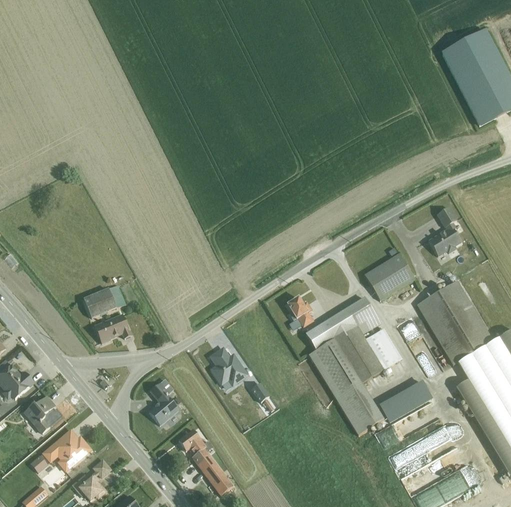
[(477,120),(510,103),(510,86),(482,29),(441,49),(477,120)]
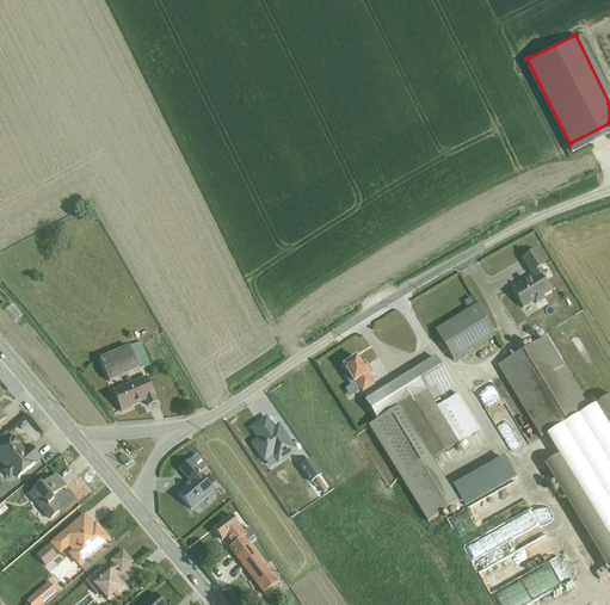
[(537,244),(522,252),(531,271),(511,282),(523,304),(535,298),(536,301),(546,296),(543,290),(553,285),(547,272),(550,271),(537,244)]
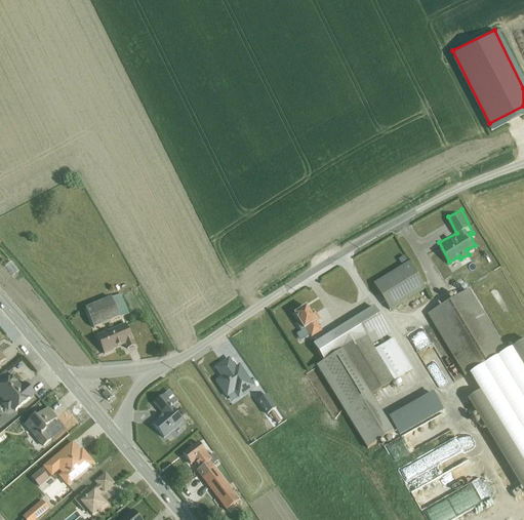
[(407,263),(374,283),(389,307),(421,286),(407,263)]
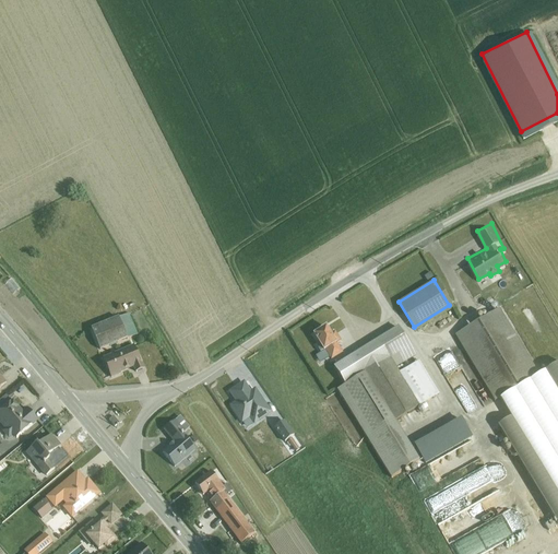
[(93,319),(101,339),(133,327),(127,307),(93,319)]
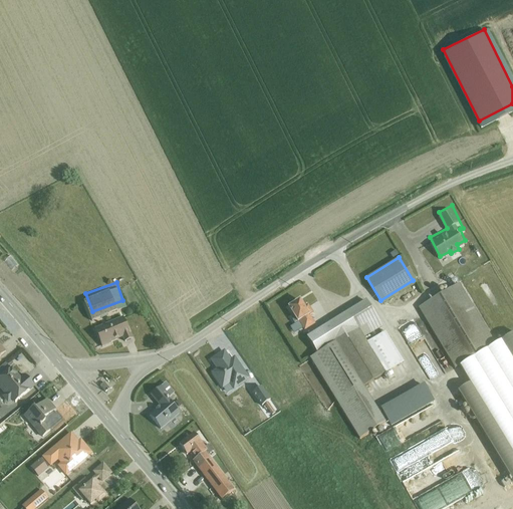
[(417,305),(457,363),(493,340),(455,283),(417,305)]
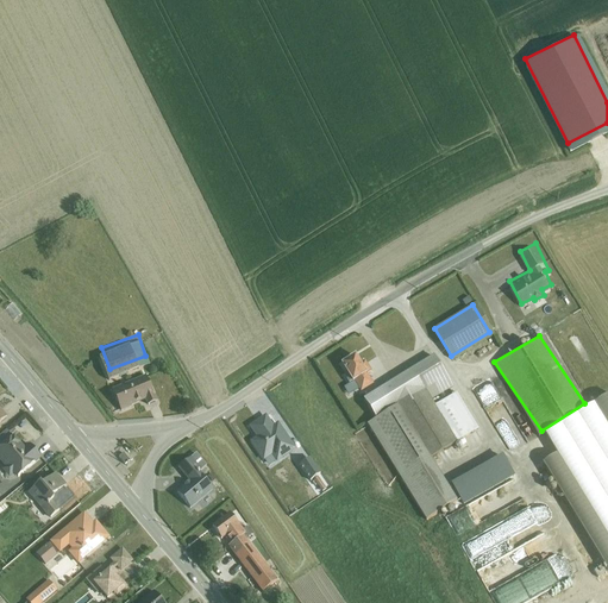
[(378,378),(361,349),(348,357),(359,376),(344,384),(350,395),(378,378)]
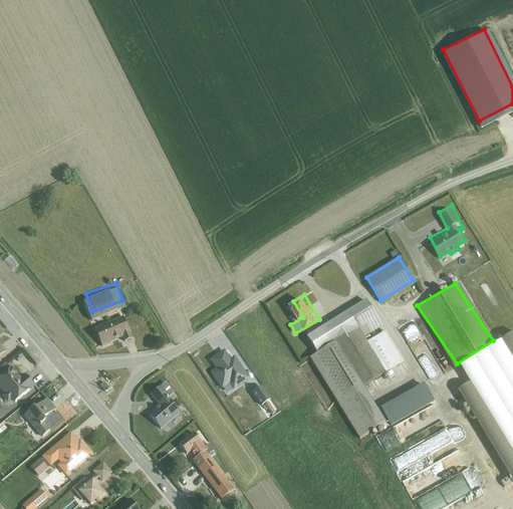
[(363,299),(305,334),(315,350),(307,355),(357,437),(381,422),(360,386),(385,371),(363,335),(379,325),(363,299)]
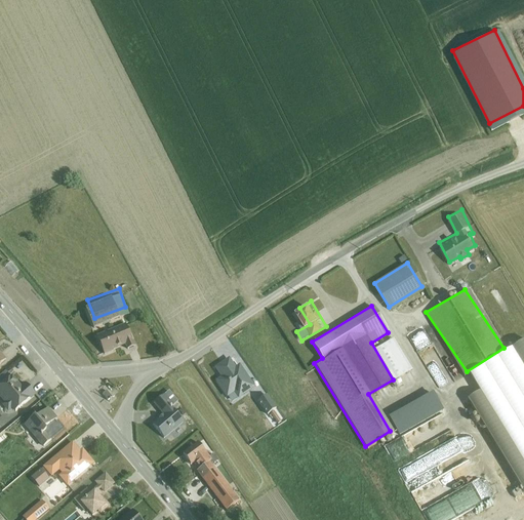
[(96,331),(103,346),(132,334),(126,319),(96,331)]
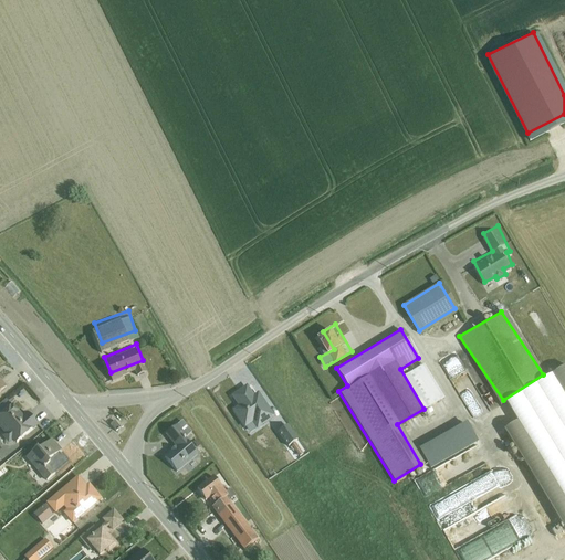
[(464,392),(462,388),(473,381),(454,349),(438,359),(460,394),(464,392)]
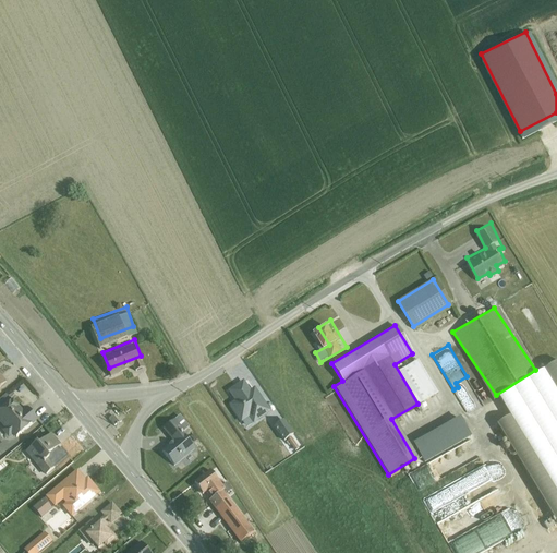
[(250,412),(254,419),(271,407),(254,382),(250,385),(243,375),(227,385),(234,396),(229,400),(241,418),(250,412)]
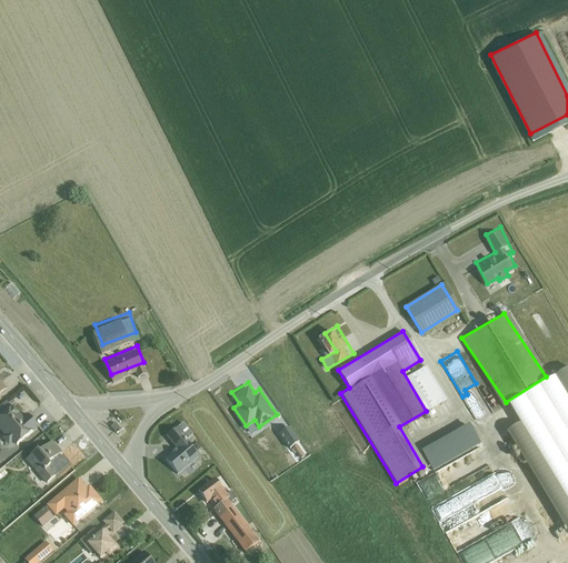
[(11,438),(13,441),(37,422),(28,411),(21,416),(17,412),(18,411),(6,396),(0,400),(0,426),(3,431),(0,433),(7,441),(11,438)]
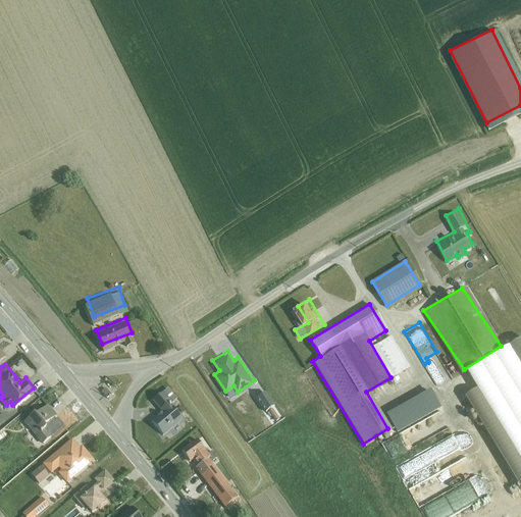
[(110,391),(105,383),(101,386),(106,394),(110,391)]
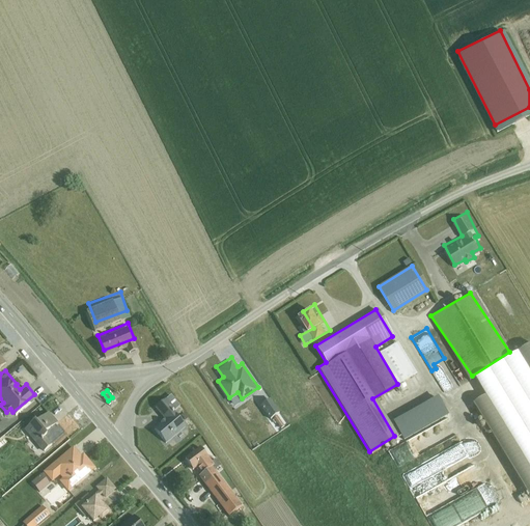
[(165,441),(188,421),(174,407),(180,402),(170,390),(155,405),(164,415),(152,425),(165,441)]
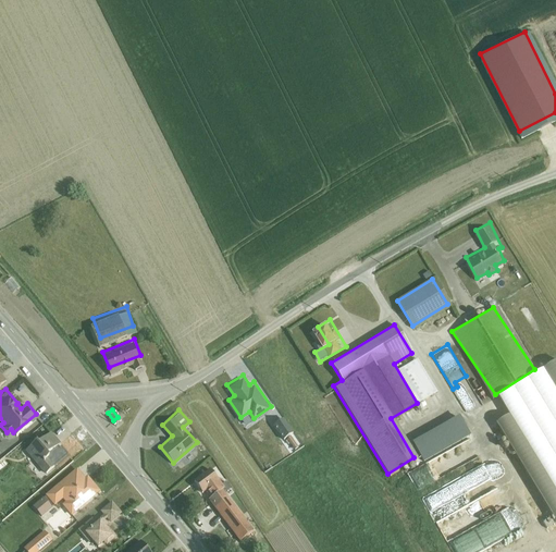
[(242,418),(246,422),(251,417),(247,413),(242,418)]
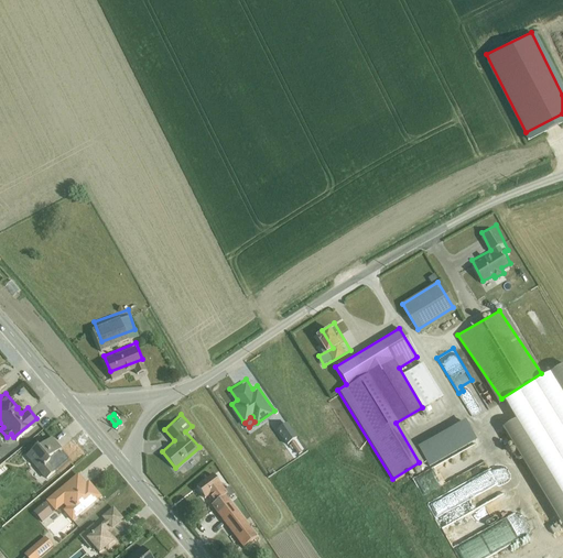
[(284,419),(275,426),(287,440),(295,434),(284,419)]
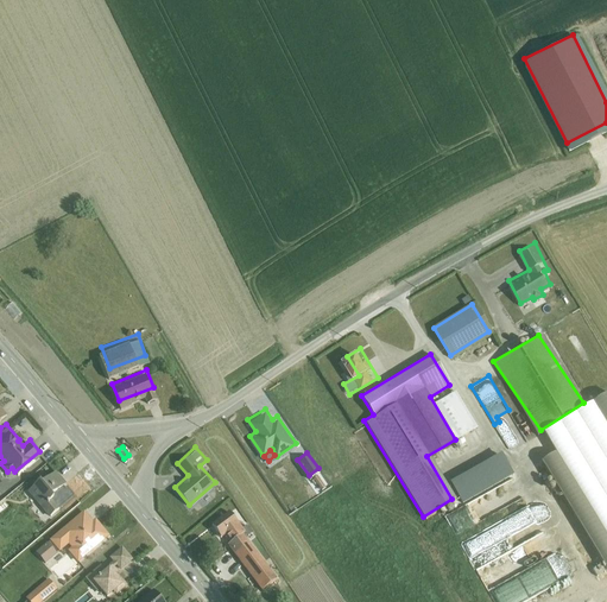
[(38,477),(26,488),(46,513),(59,502),(50,492),(64,480),(55,468),(40,480),(38,477)]
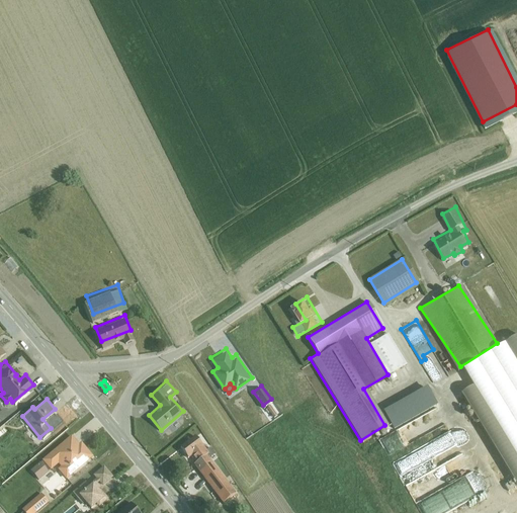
[(379,435),(384,452),(394,449),(388,432),(379,435)]
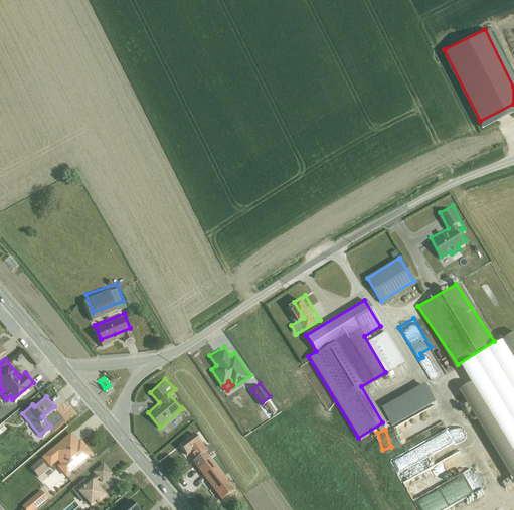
[(70,431),(41,455),(49,464),(56,457),(59,460),(56,463),(64,472),(91,450),(80,437),(77,439),(70,431)]
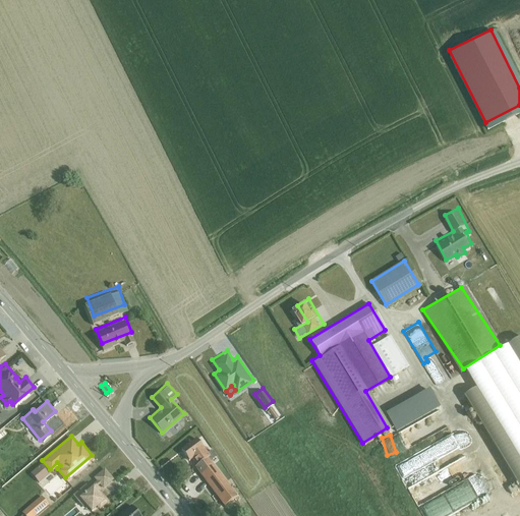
[(186,450),(225,502),(237,494),(207,453),(212,449),(203,438),(186,450)]
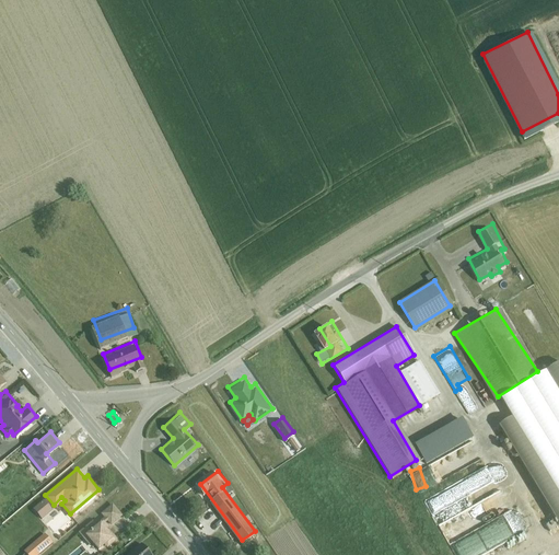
[(484,471),(428,493),(453,554),(492,554),(489,545),(523,532),(513,507),(479,520),(474,507),(466,510),(464,505),(476,500),(470,487),(488,481),(484,471)]
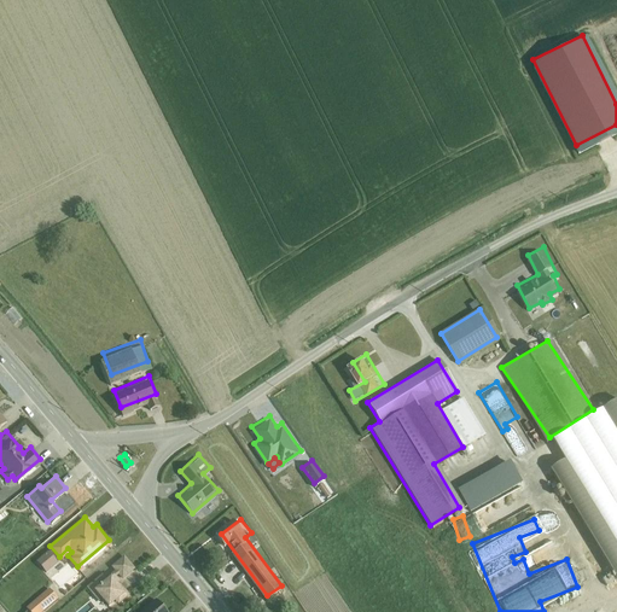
[(35,557),(44,569),(58,558),(48,546),(35,557)]
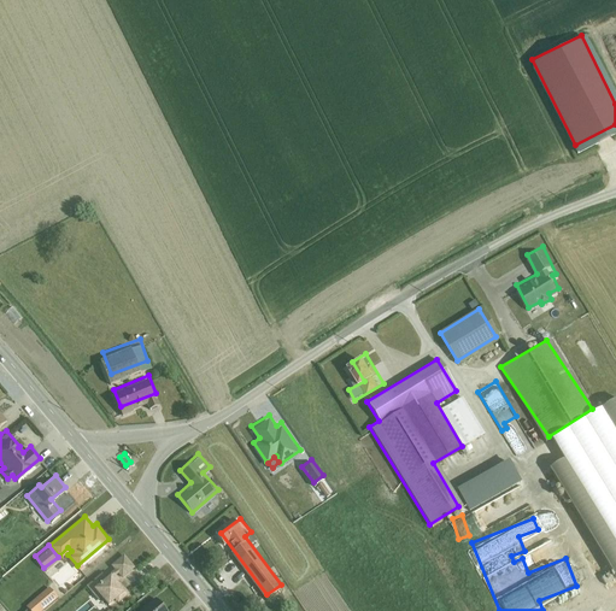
[(101,569),(84,582),(97,597),(99,594),(107,603),(115,597),(117,599),(128,589),(118,577),(119,576),(115,571),(117,569),(119,573),(132,563),(123,552),(111,562),(113,565),(104,573),(101,569)]
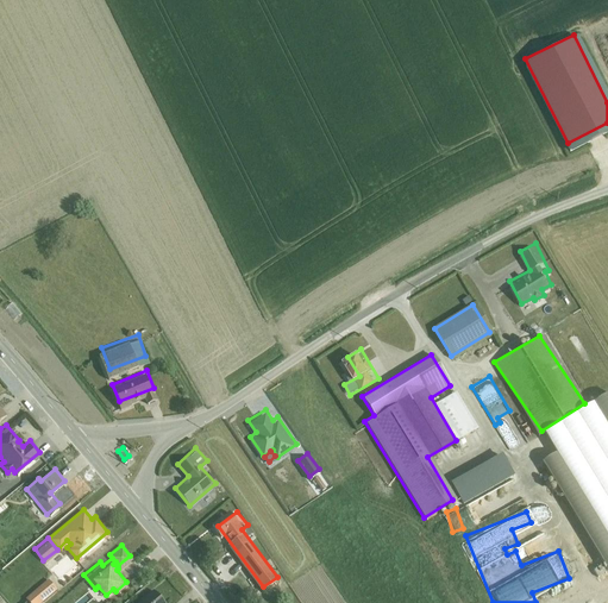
[(46,575),(32,586),(41,596),(55,584),(46,575)]
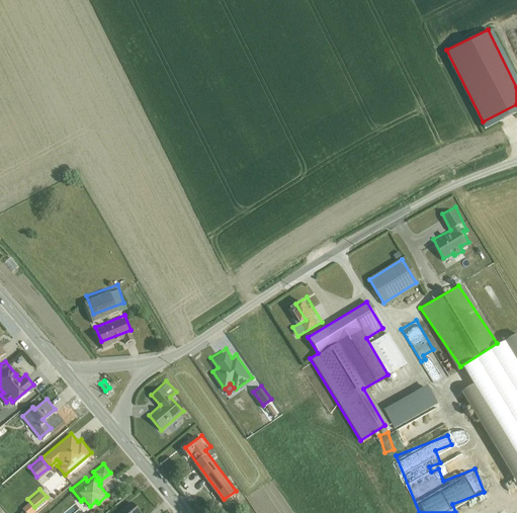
[(117,508),(112,512),(140,512),(142,512),(130,499),(118,509),(117,508)]
